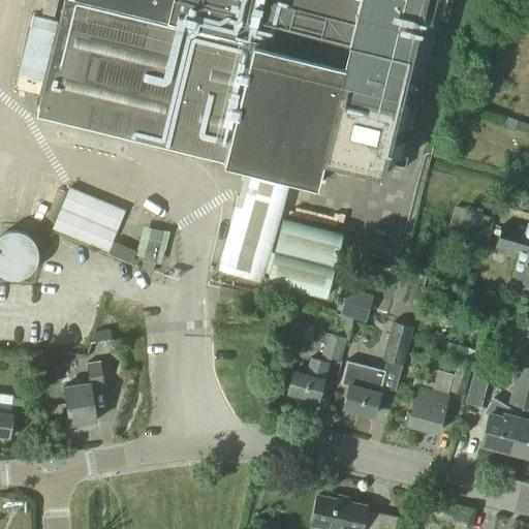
[(63,0),(35,116),(243,166),(217,270),(263,281),(288,178),(316,184),(321,160),(380,175),(392,128),(411,133),(434,39),(414,34),(423,0),(63,0)]
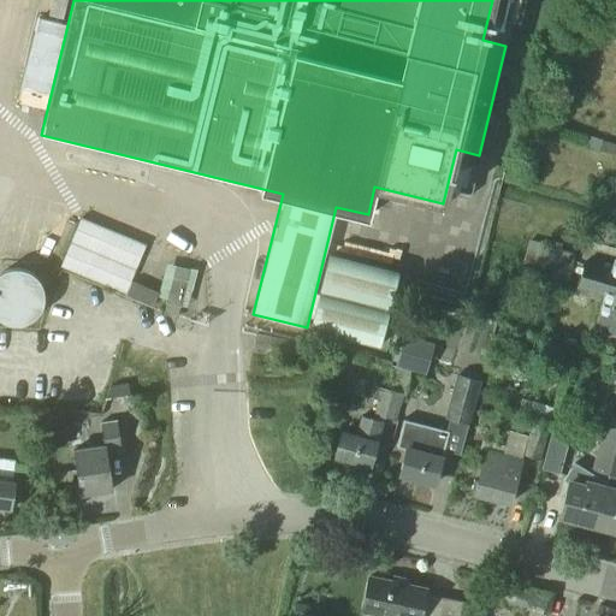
[(13,99),(39,102),(49,15),(25,11),(13,99)]
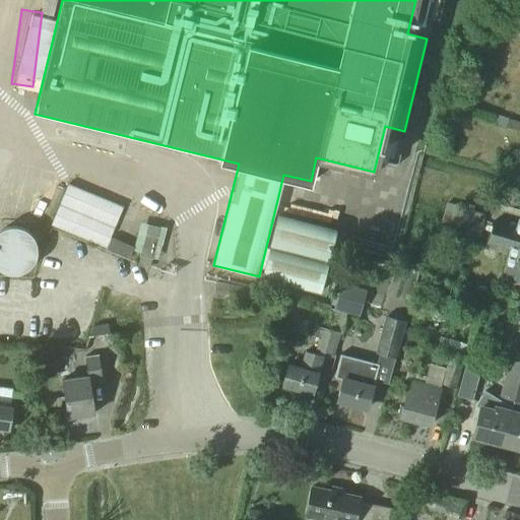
[(52,225),(104,248),(121,207),(69,185),(52,225)]
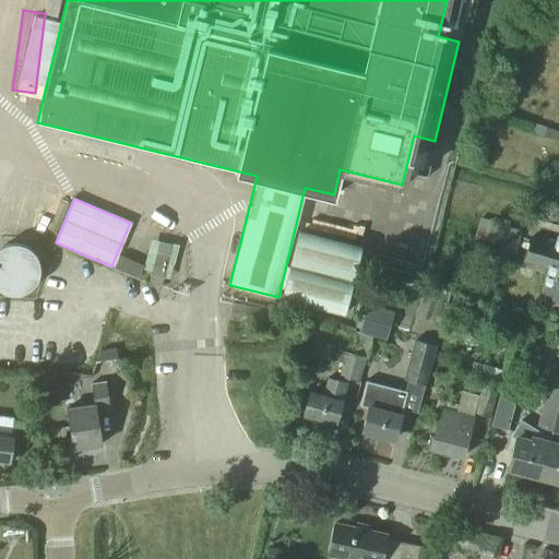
[(475,238),(503,247),(499,260),(511,263),(521,233),(480,221),(475,238)]
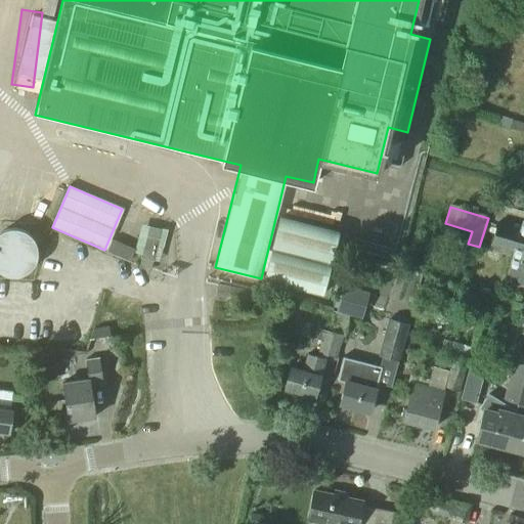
[(338,231),(278,216),(262,279),(321,295),(338,231)]
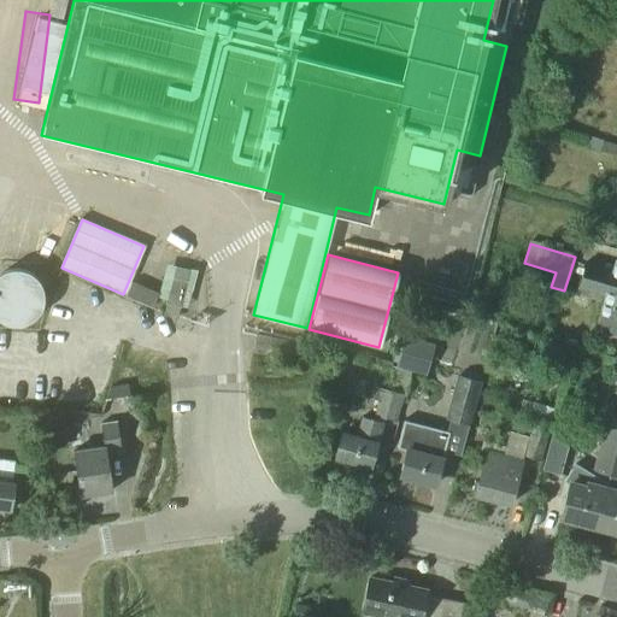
[(606,293),(616,295),(616,260),(615,260),(612,270),(586,263),(579,288),(605,295),(606,293)]
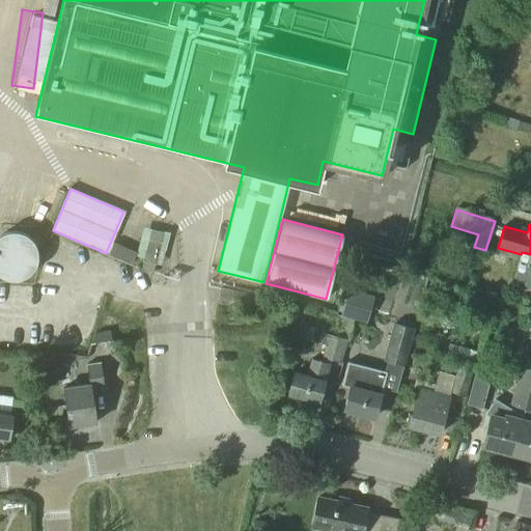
[(141,269),(154,272),(163,232),(150,229),(141,269)]
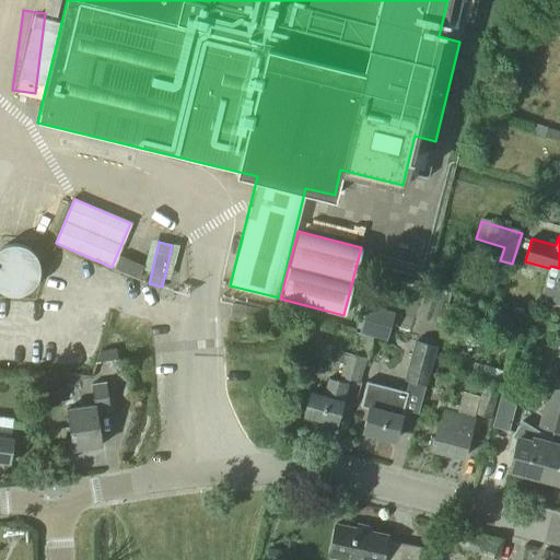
[(20,296),(24,294),(28,292),(30,291),(32,289),(34,286),(36,283),(37,280),(38,276),(39,273),(39,268),(38,266),(38,264),(36,259),(35,258),(33,254),(30,251),(27,249),(24,247),(22,246),(20,246),(15,245),(11,245),(7,246),(4,246),(0,248),(0,293),(2,294),(4,295),(9,296),(11,296),(15,296),(18,296),(20,296)]
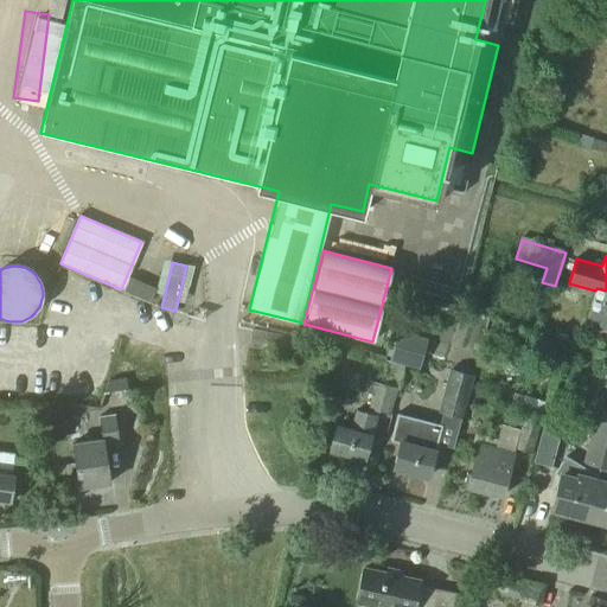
[(129,279),(123,292),(149,302),(155,289),(129,279)]
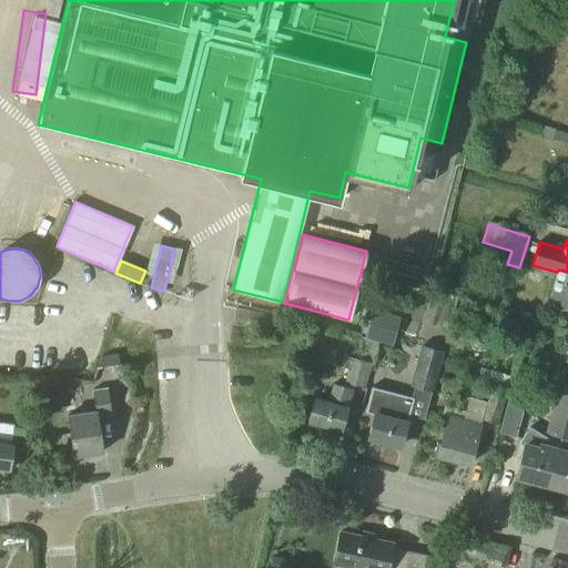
[(567,272),(558,270),(557,272),(549,298),(567,304),(567,312),(567,316),(567,315),(567,272)]
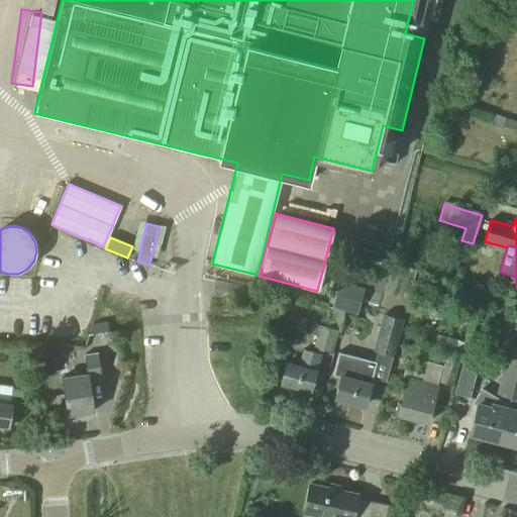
[(211,296),(251,304),(254,288),(214,281),(211,296)]
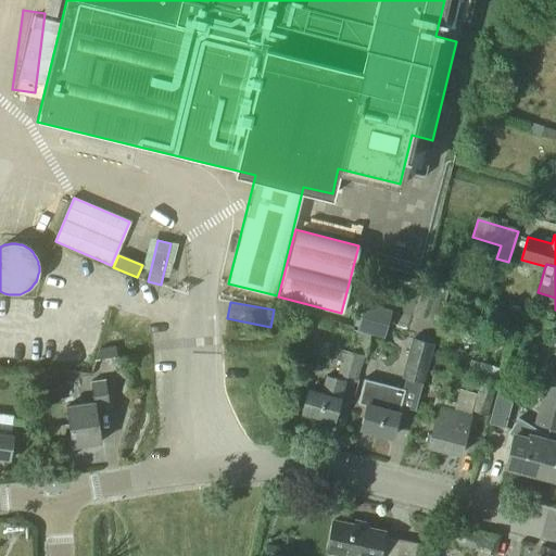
[(364,310),(357,329),(370,333),(376,314),(377,310),(365,306),(364,310)]
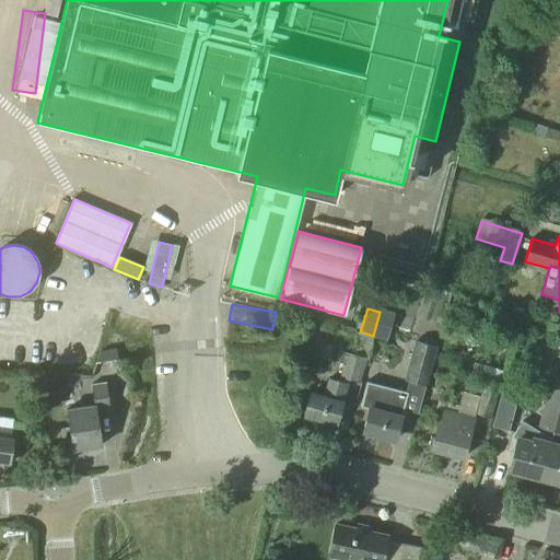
[(423,385),(433,347),(417,342),(407,381),(423,385)]
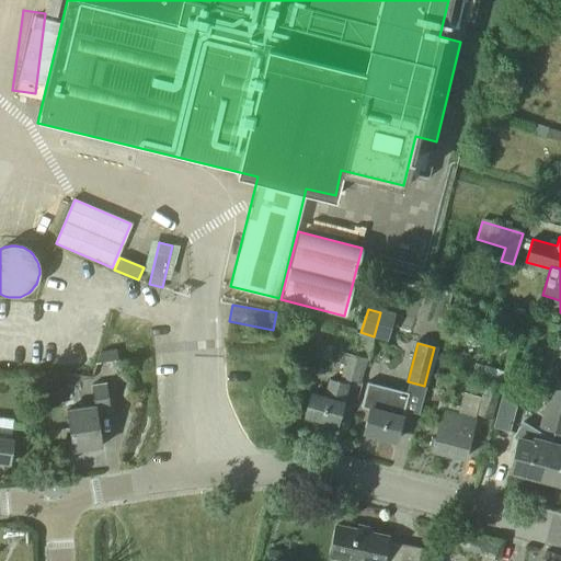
[(342,378),(359,382),(366,359),(348,355),(342,378)]
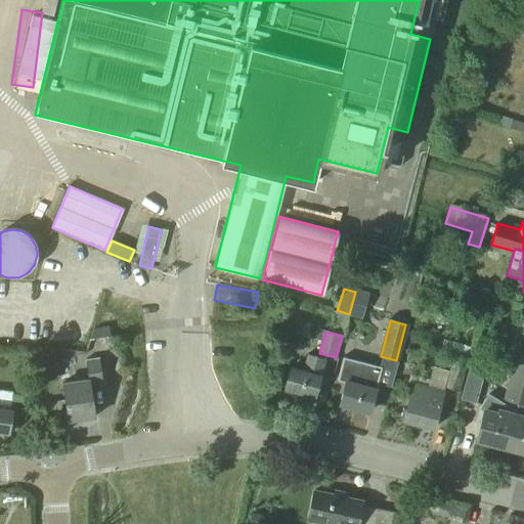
[(41,367),(55,365),(54,351),(40,352),(41,367)]
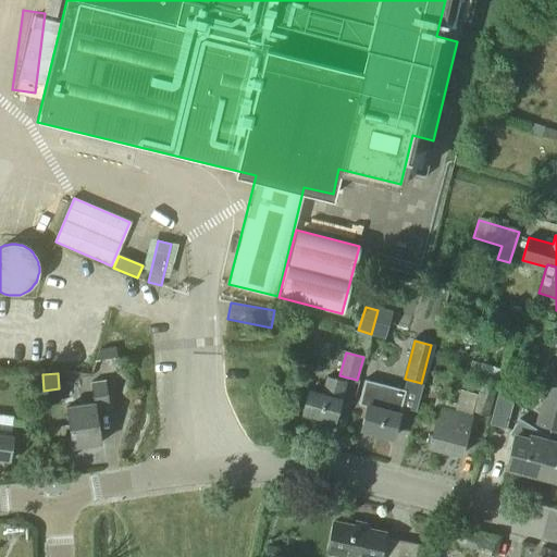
[(481,376),(471,412),(491,418),(500,381),(481,376)]
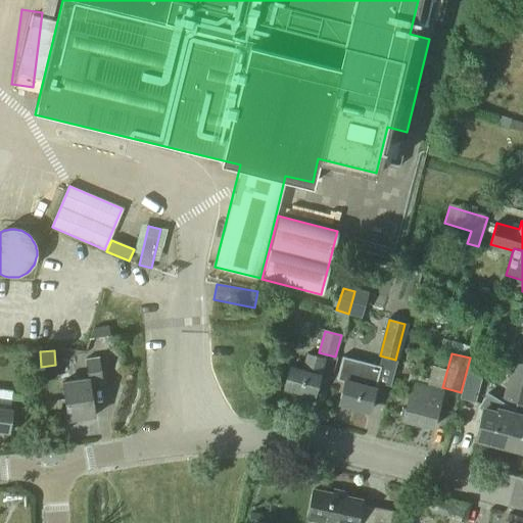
[(283,388),(313,396),(319,375),(323,359),(306,354),(301,371),(289,367),(283,388)]
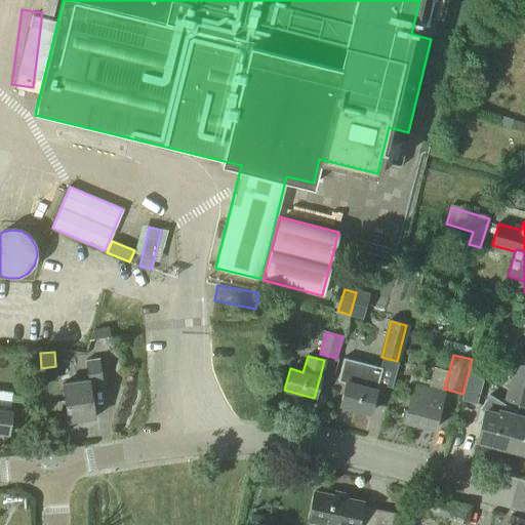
[(66,410),(68,421),(94,417),(89,387),(103,385),(98,358),(84,360),(87,380),(62,385),(64,401),(66,410)]
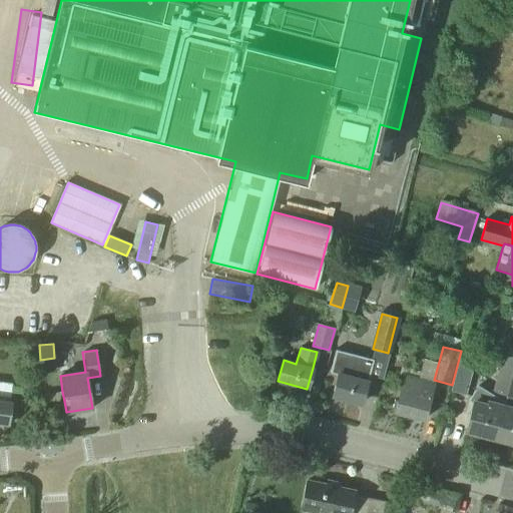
[(330,373),(337,375),(332,396),(361,404),(373,361),(336,351),(330,373)]
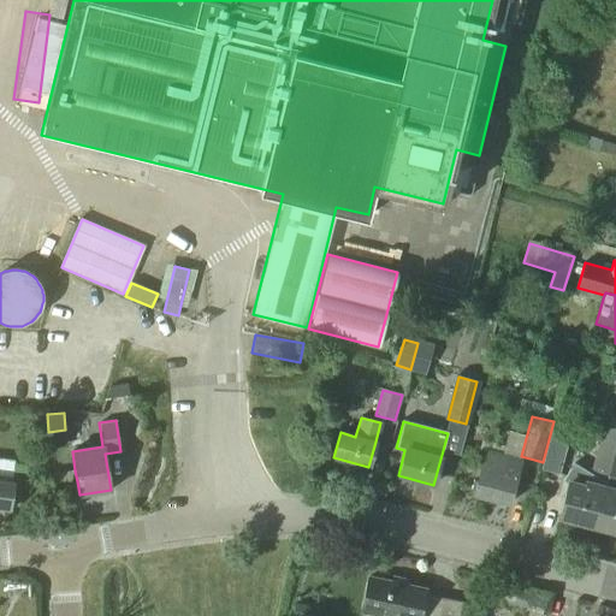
[(614,445),(615,445),(615,428),(604,426),(599,442),(614,445)]
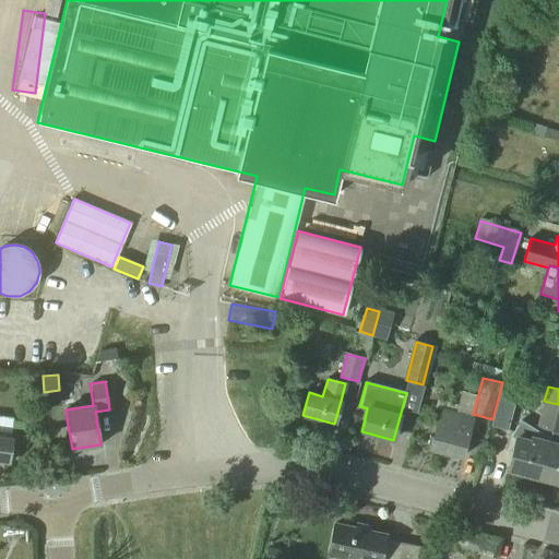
[(554,416),(538,477),(558,483),(558,404),(557,404),(544,401),(540,413),(554,416)]
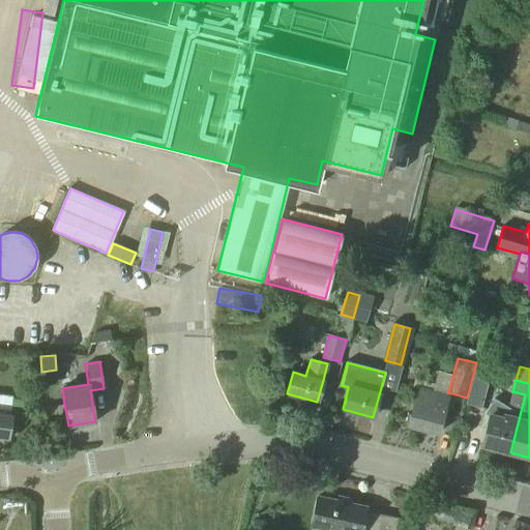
[(406,425),(437,435),(447,396),(416,388),(406,425)]
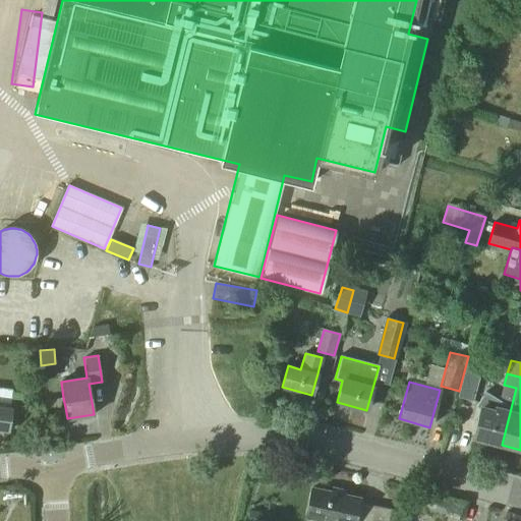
[(472,438),(502,445),(516,388),(504,385),(501,397),(503,398),(500,401),(484,392),(475,407),(479,409),(472,438)]
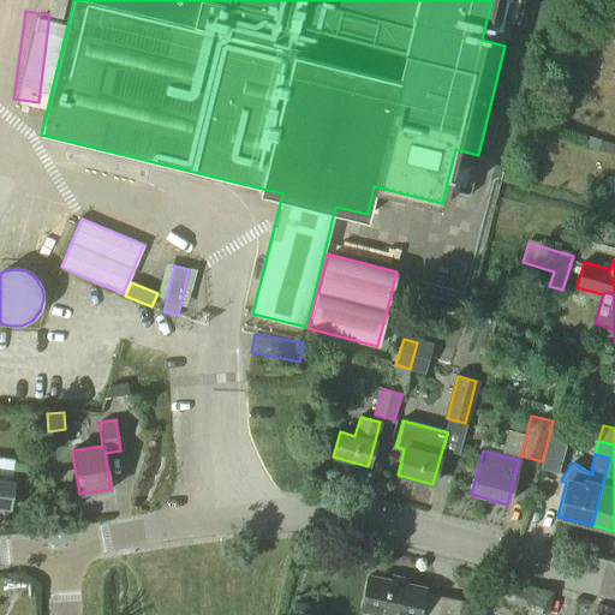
[(53,473),(54,483),(77,481),(75,470),(53,473)]
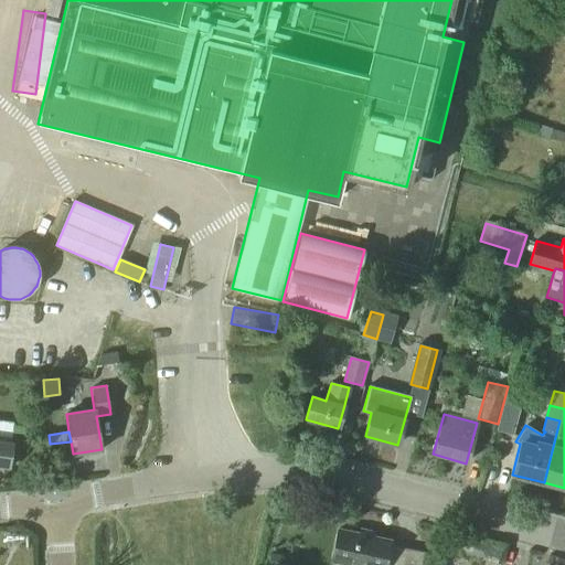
[(0,468),(8,469),(11,438),(0,437),(0,468)]
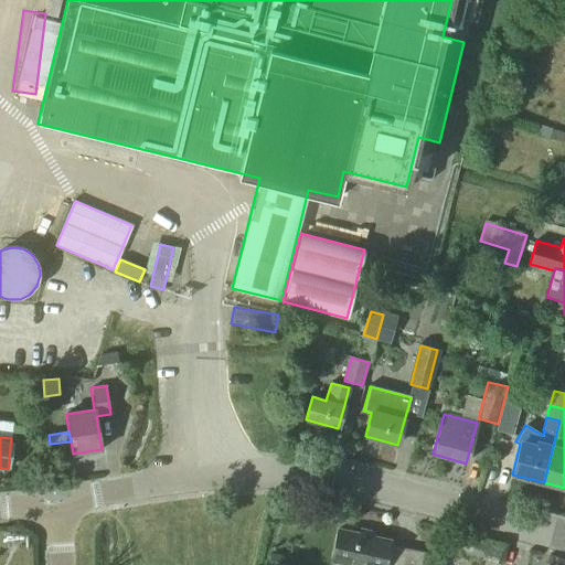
[(333,563),(345,564),(385,564),(391,542),(339,532),(333,563)]
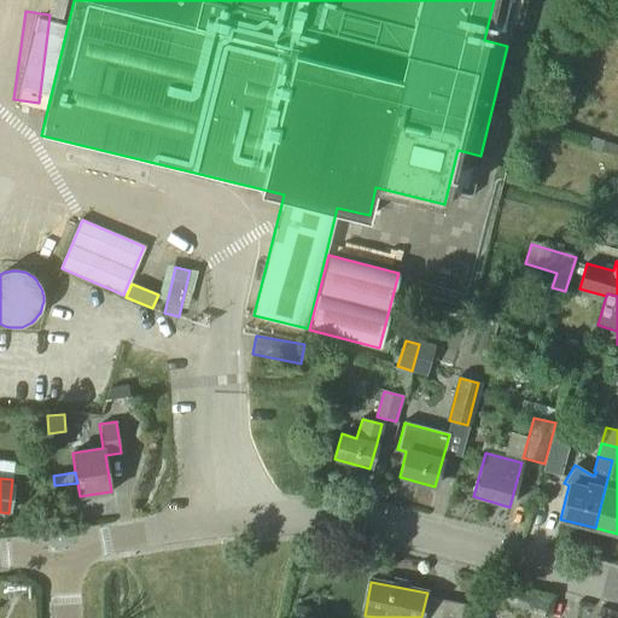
[(534,606),(547,610),(549,599),(536,595),(534,606)]
